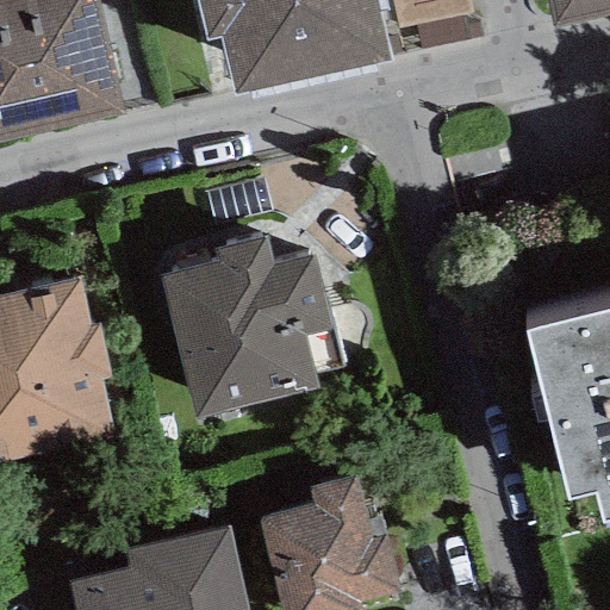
[(99,0),(5,0),(0,1),(0,144),(126,116),(99,0)]
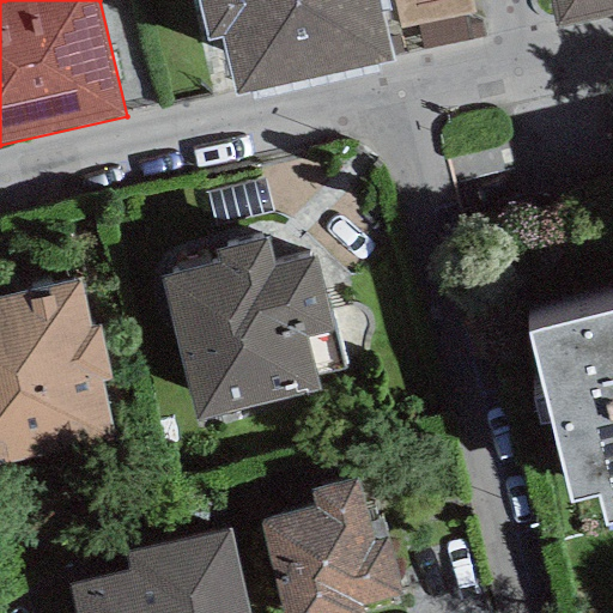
[(195,0),(206,42),(220,38),(234,96),(393,60),(378,0),(195,0)]
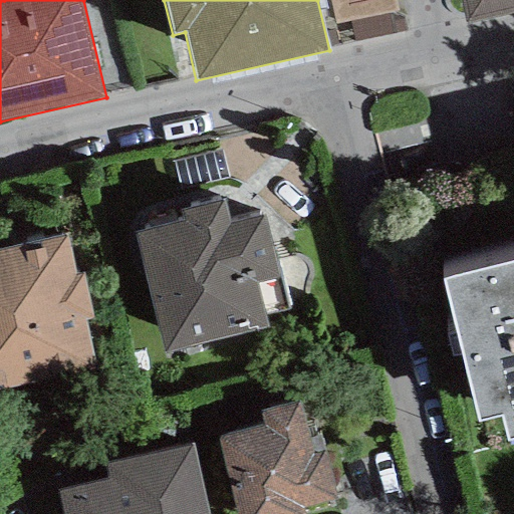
[(328,0),(335,26),(396,13),(393,0),(328,0)]
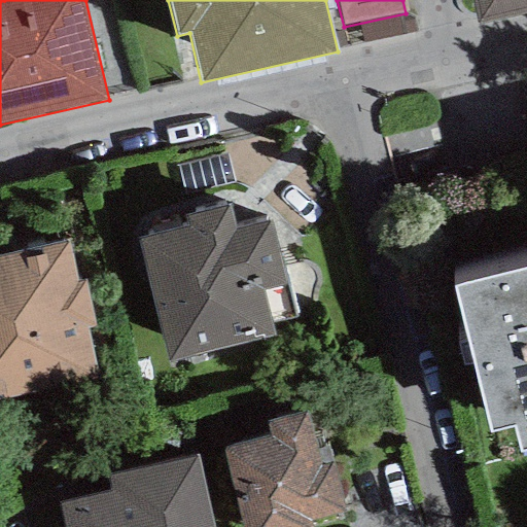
[(526,0),(471,0),(478,26),(526,13),(526,0)]
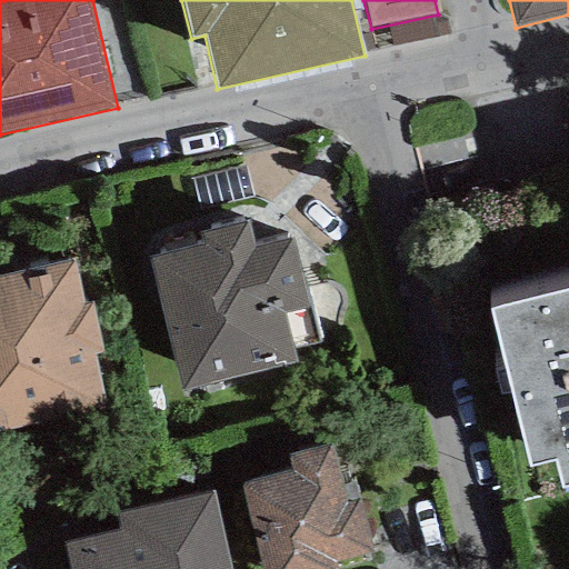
[(181,390),(297,361),(285,315),(311,308),(292,236),(256,246),(249,219),(198,231),(201,243),(148,257),(181,390)]
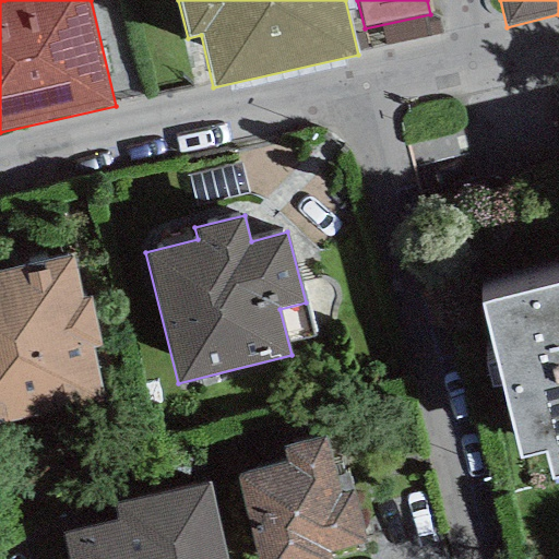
[(72,259),(0,274),(0,418),(104,396),(93,346),(102,344),(92,298),(81,300),(72,259)]
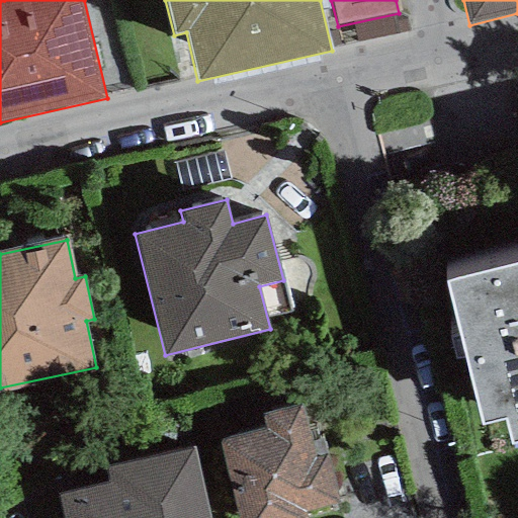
[(517,265),(446,283),(482,427),(505,422),(511,445),(517,442),(517,265)]
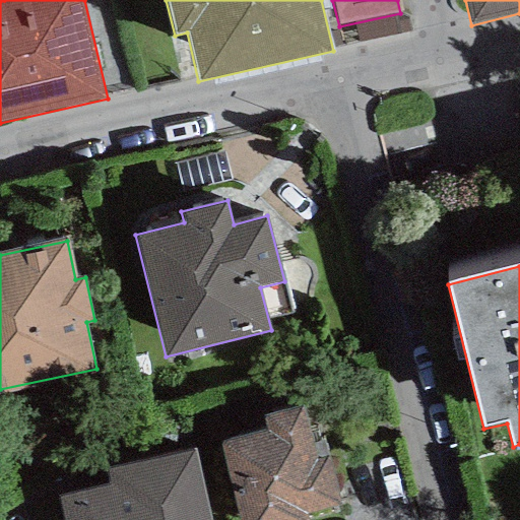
[(267,430),(219,442),(240,519),(306,519),(305,513),(340,503),(328,456),(316,459),(302,405),(263,415),(267,430)]
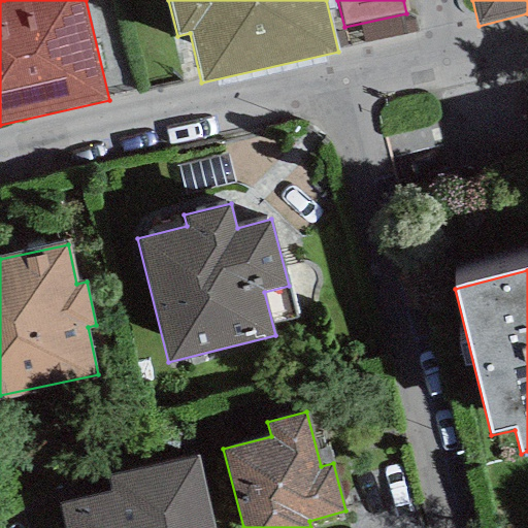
[(212,527),(197,457),(108,475),(112,494),(59,505),(64,527),(212,527)]
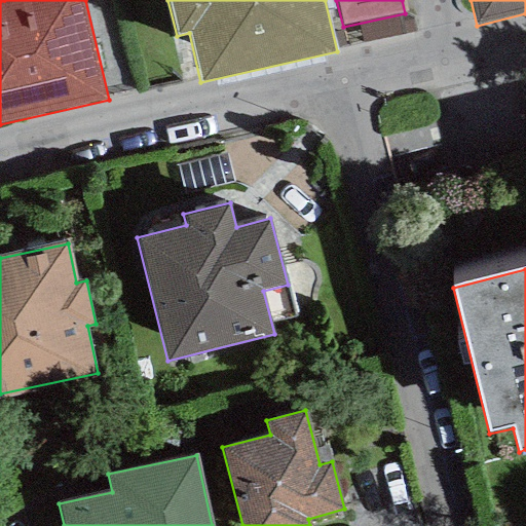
All buildings are outlined.
